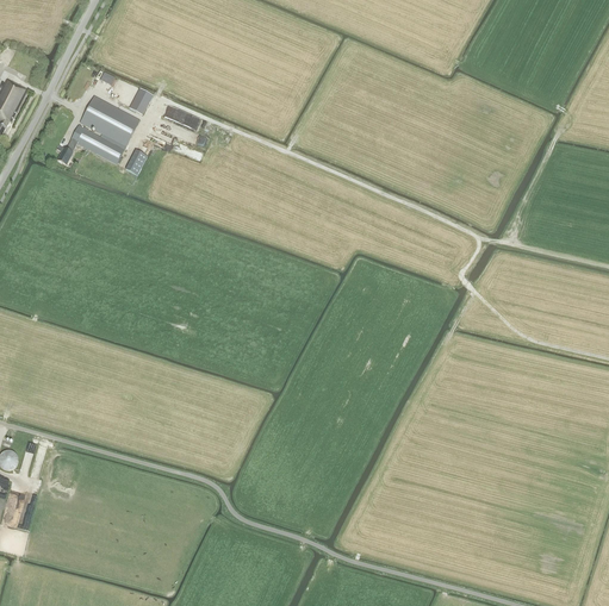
[(7,47),(5,51),(12,55),(10,60),(14,62),(19,52),(7,47)]
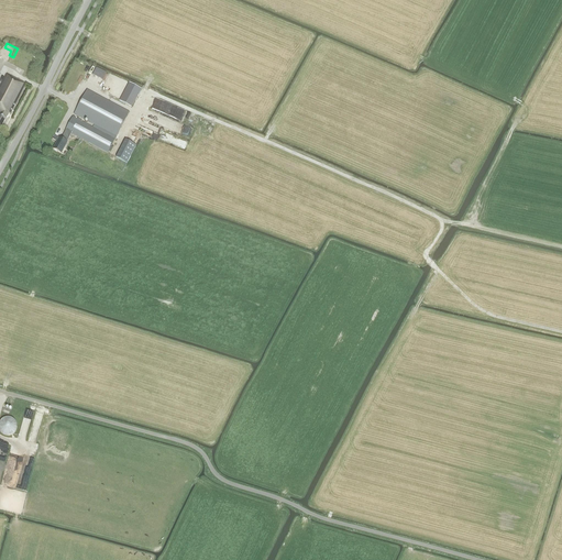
[(6,56),(2,62),(9,65),(11,58),(6,56)]
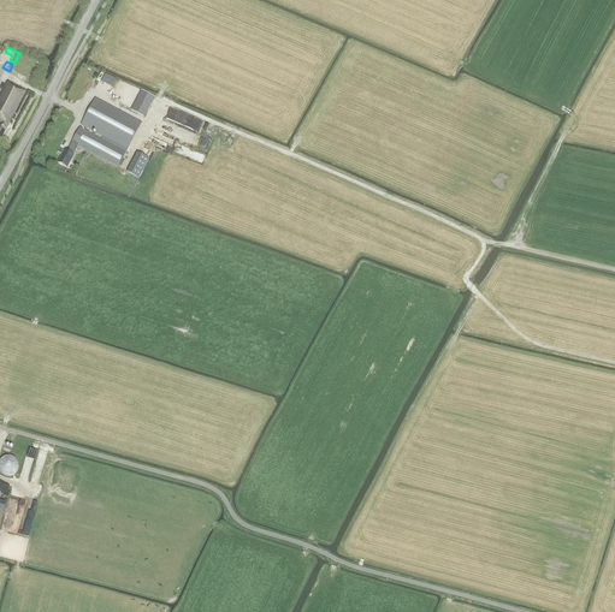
[(27,88),(11,81),(6,78),(0,88),(0,120),(0,137),(9,120),(10,122),(27,88)]
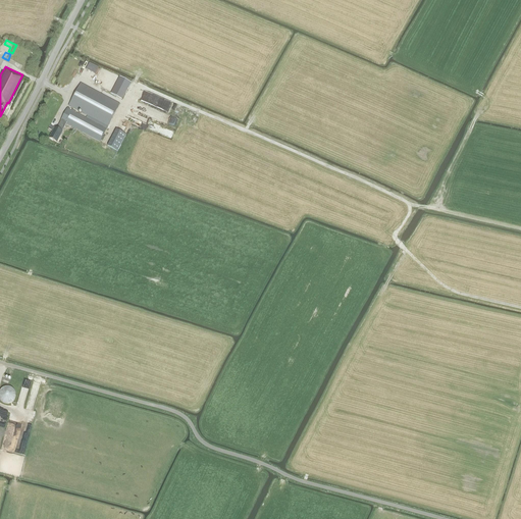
[(121,96),(129,80),(118,73),(110,90),(121,96)]
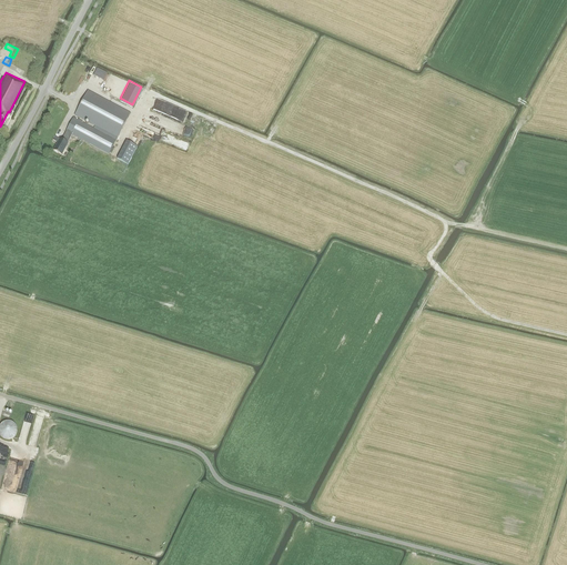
[(108,151),(129,110),(87,88),(73,112),(94,122),(92,125),(72,114),(64,128),(66,129),(61,137),(59,135),(52,147),(61,151),(67,140),(71,131),(108,151)]
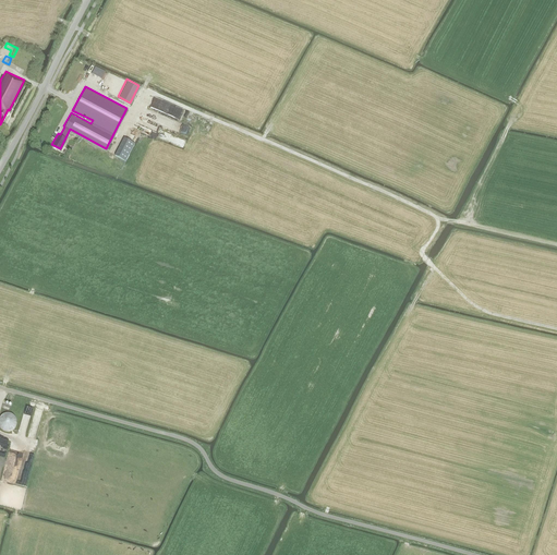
[(181,144),(183,137),(170,131),(167,139),(181,144)]
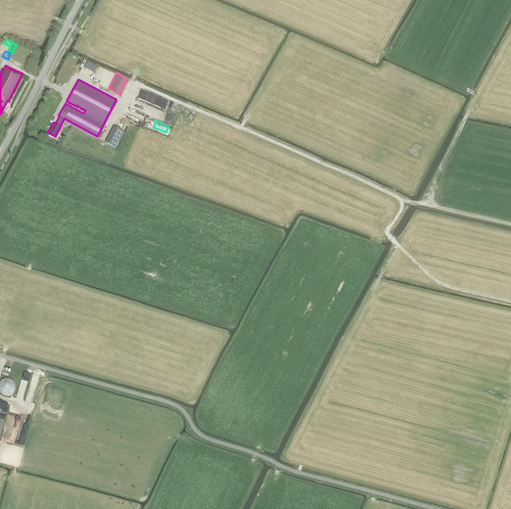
[(114,145),(123,129),(113,124),(104,140),(114,145)]
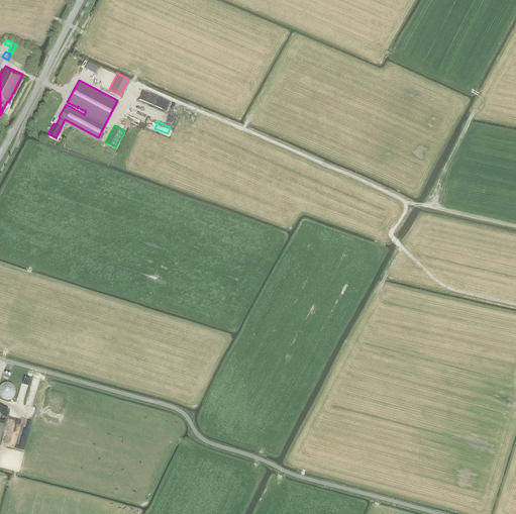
[(28,391),(34,393),(38,379),(32,377),(28,391)]
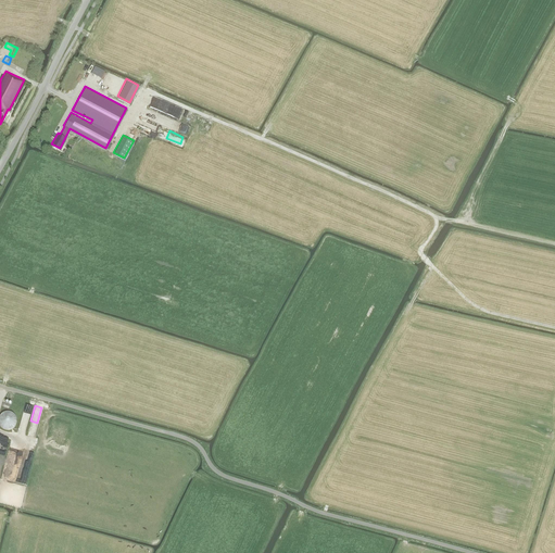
[(0,425),(0,426),(2,426),(3,427),(4,427),(5,428),(8,428),(9,427),(10,427),(11,427),(12,426),(13,425),(14,424),(15,423),(15,422),(16,419),(16,418),(16,417),(16,416),(15,414),(15,413),(14,412),(13,411),(12,410),(11,410),(10,409),(9,409),(7,409),(5,409),(4,409),(2,410),(1,410),(0,411),(0,425)]
